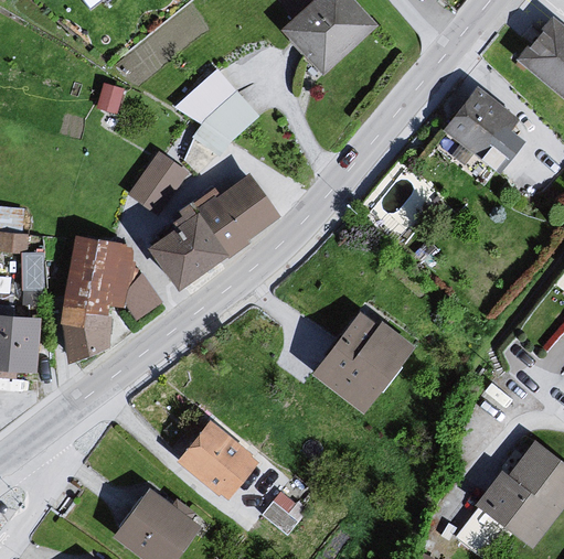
[(307,0),(279,25),(323,73),(378,23),(357,0),(307,0)]
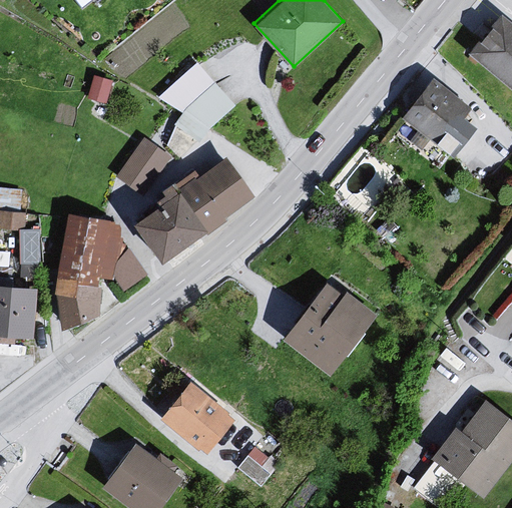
[(488,33),(474,50),(511,81),(511,25),(502,17),(488,33)]
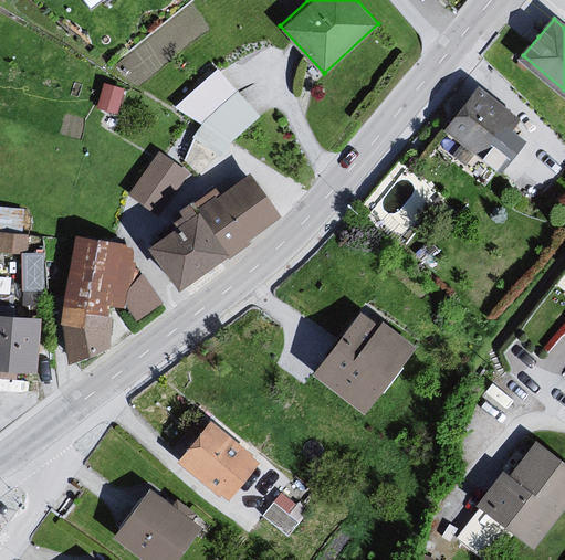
[(217,69),(178,103),(232,135),(255,112),(217,69)]
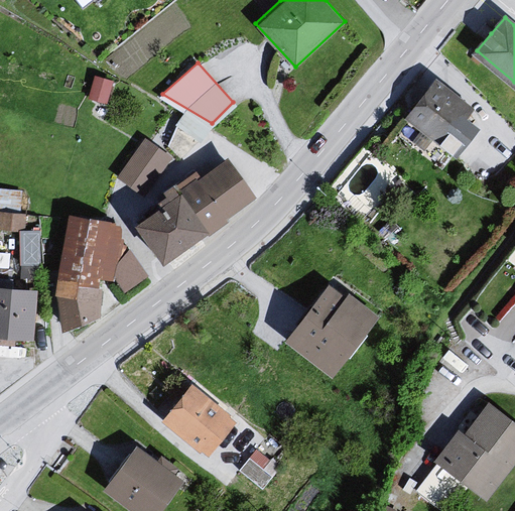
[(435,77),(405,116),(458,156),(479,130),(464,118),(474,106),(435,77)]
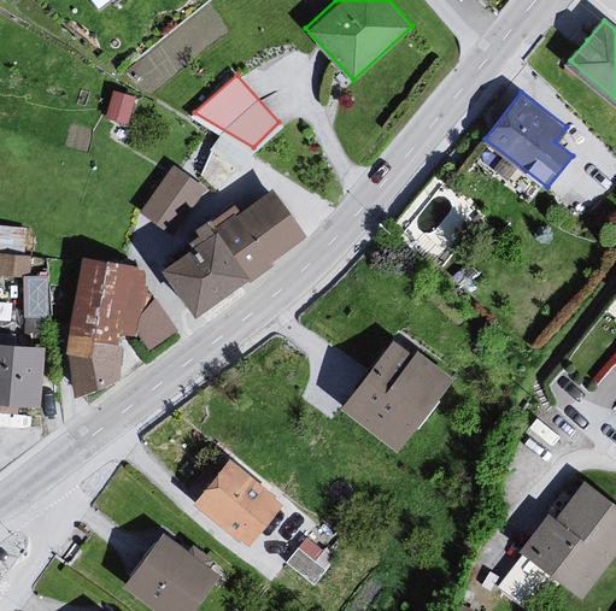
[(200,183),(171,164),(141,206),(170,227),(200,183)]
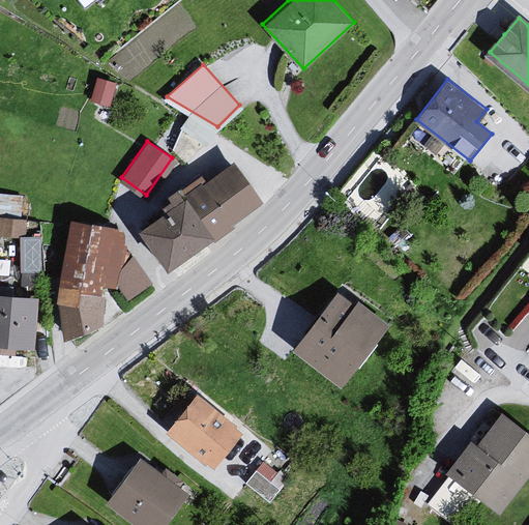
[(233,158),(183,195),(212,236),(263,200),(233,158)]
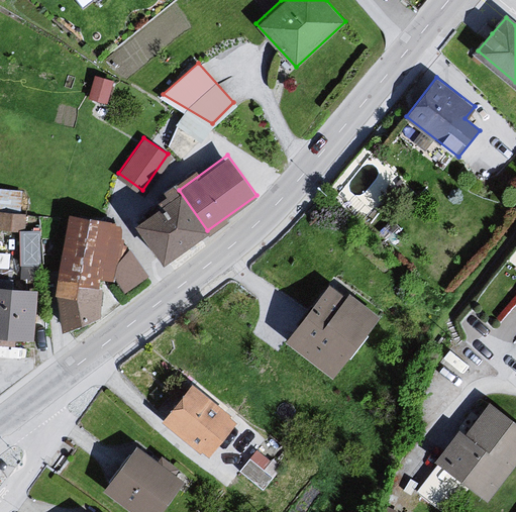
[(179,190),(135,222),(164,261),(207,230),(179,190)]
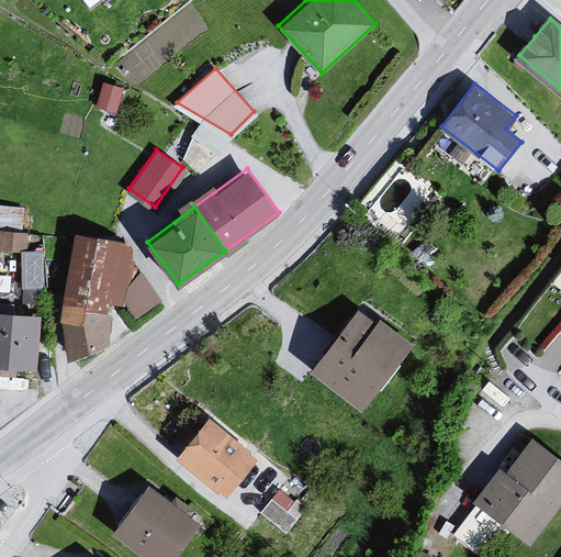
[(131,245),(77,233),(64,300),(69,356),(105,343),(105,311),(108,294),(124,297),(136,312),(159,298),(130,257),(131,245)]
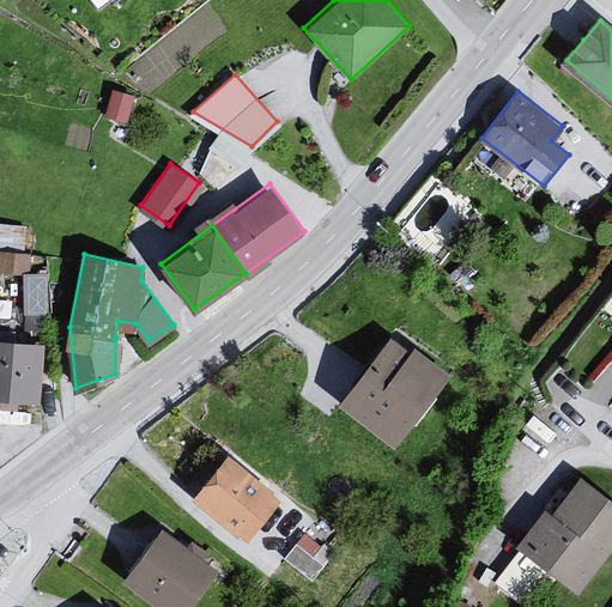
[(25,261),(23,302),(46,302),(47,262),(25,261)]
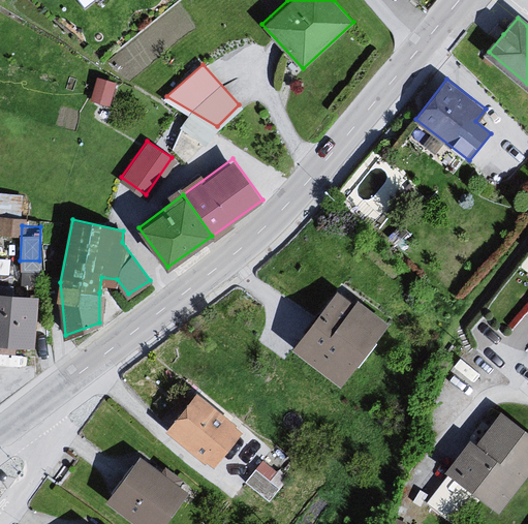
[(339,290),(296,348),(339,381),(382,324),(339,290)]
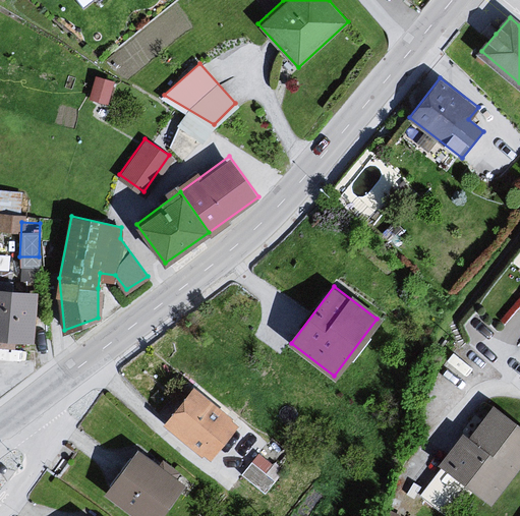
[(33,295),(0,292),(0,335),(30,338),(33,295)]
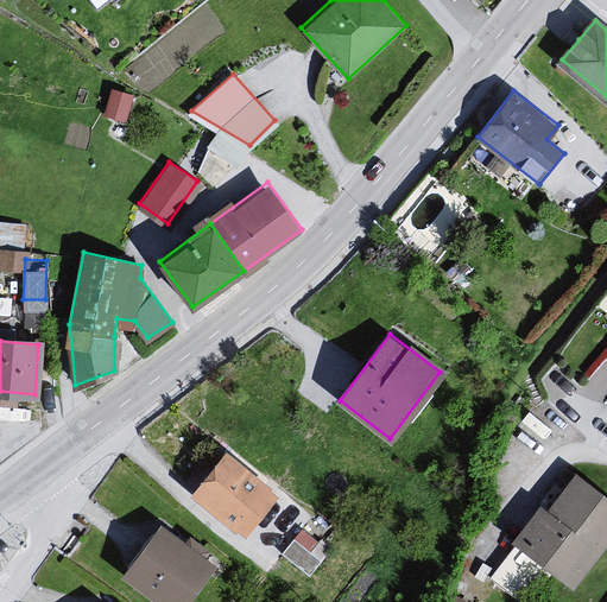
[(225,456),(195,492),(244,531),(273,494),(225,456)]
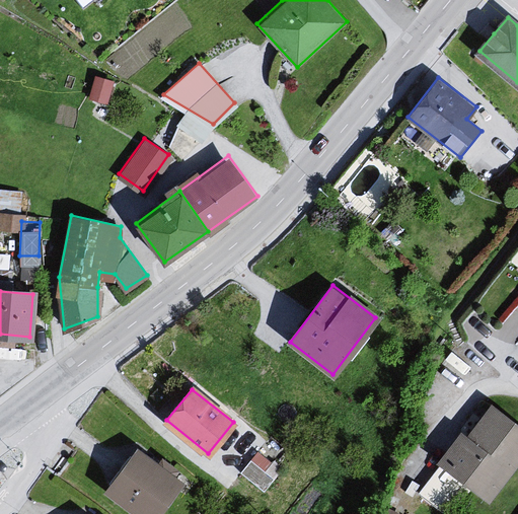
[(517,452),(517,432),(479,404),(454,434),(449,429),(426,461),(479,501),(517,452)]
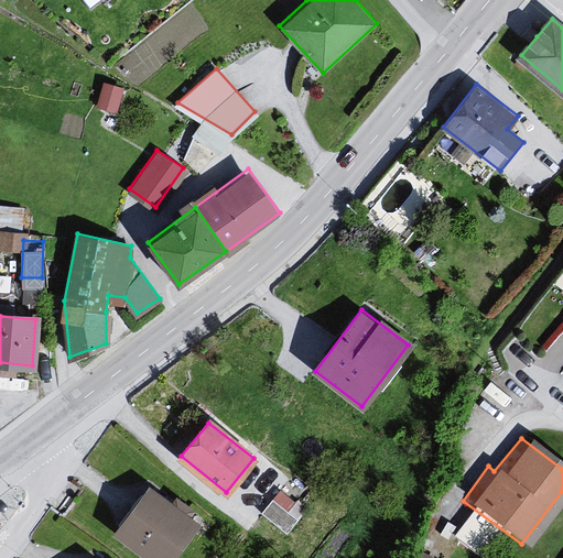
[(149,490),(114,535),(147,557),(175,557),(192,542),(183,534),(193,522),(149,490)]
